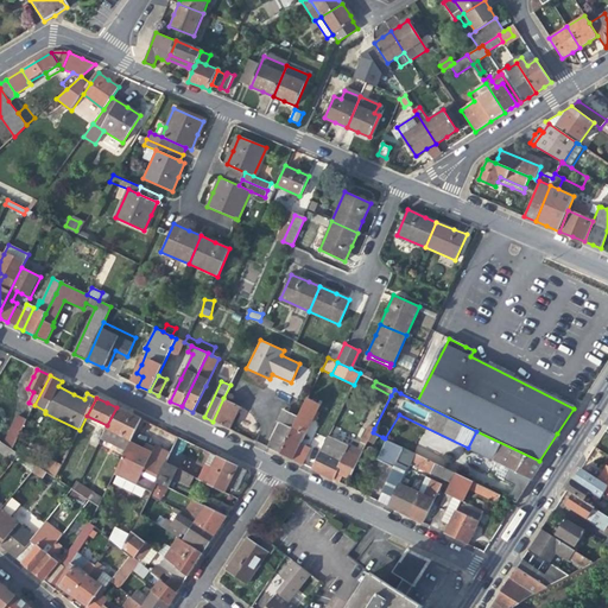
[(241,406),(223,398),(213,422),(229,430),(238,413),(241,406)]
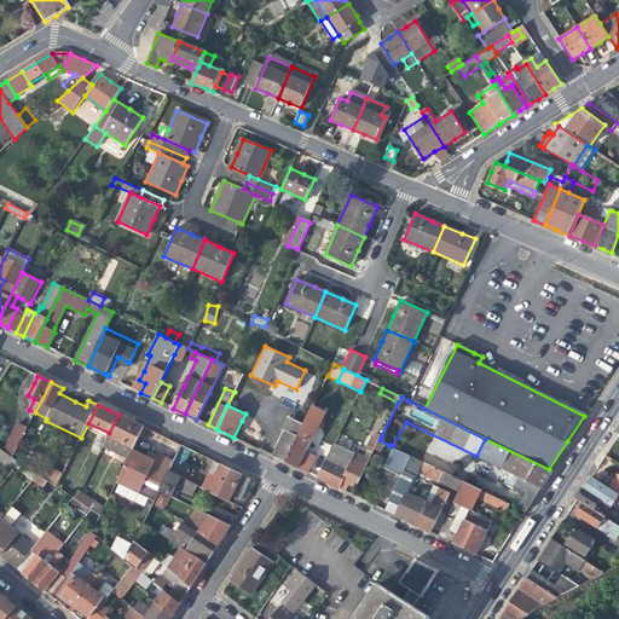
[(313,405),(304,424),(285,463),(304,472),(307,473),(316,457),(306,452),(308,445),(318,427),(320,428),(325,421),(322,418),(325,411),(313,405)]
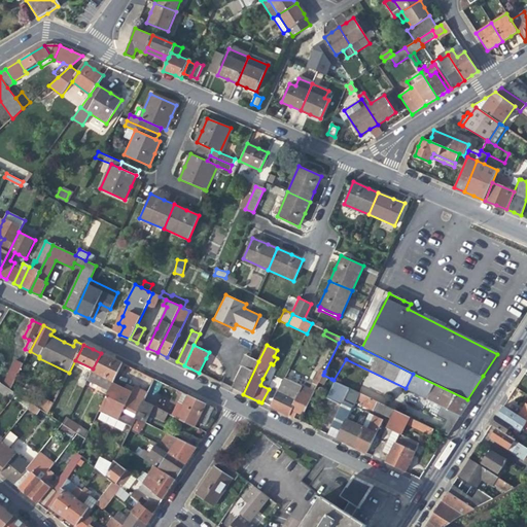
[(113,383),(123,363),(110,357),(101,353),(93,369),(88,380),(109,390),(113,383)]
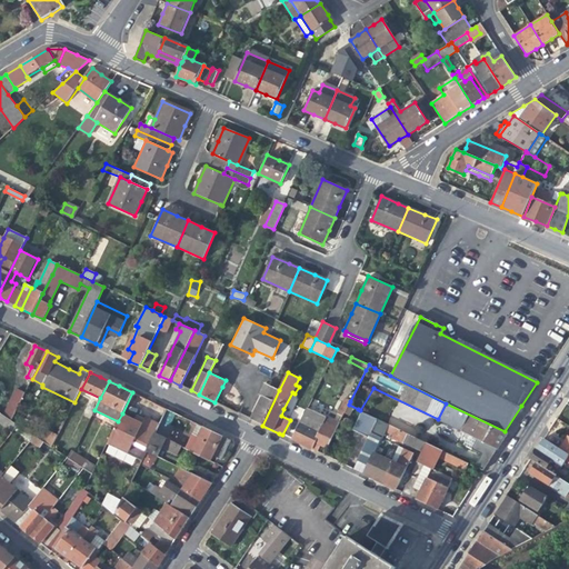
[(259,395),(262,396),(268,385),(265,383),(259,395)]
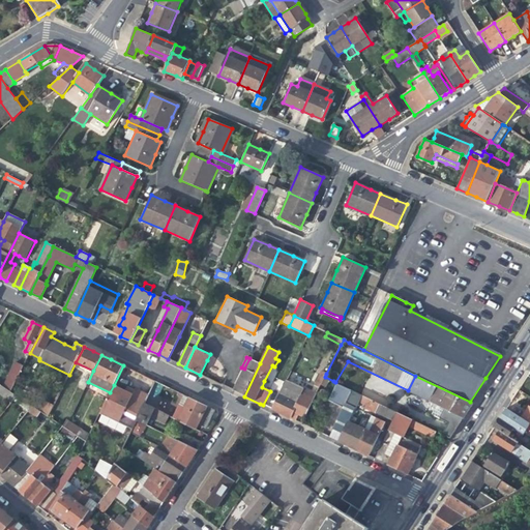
[(244,369),(233,391),(244,396),(260,363),(249,358),(244,369)]
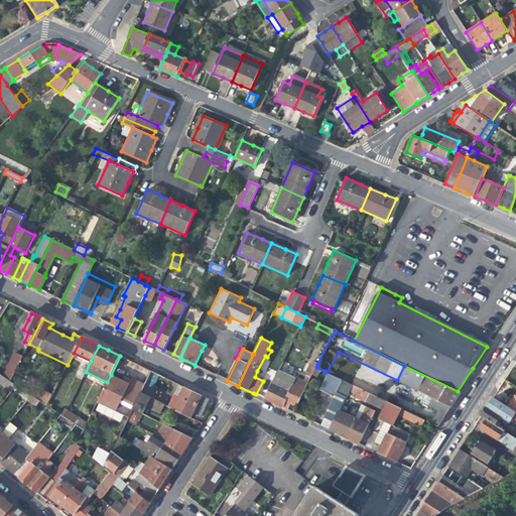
[(15,353),(2,377),(10,382),(23,357),(15,353)]
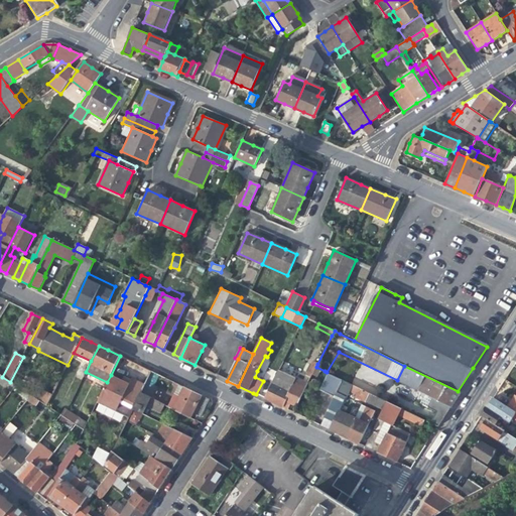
[(311,377),(316,367),(317,364),(313,362),(307,375),(311,377)]
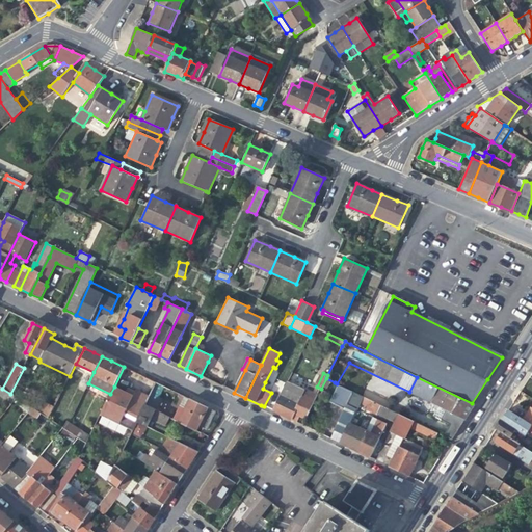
[(417,377),(409,392),(446,409),(442,420),(450,424),(459,428),(461,425),(475,405),(472,403),(417,377)]
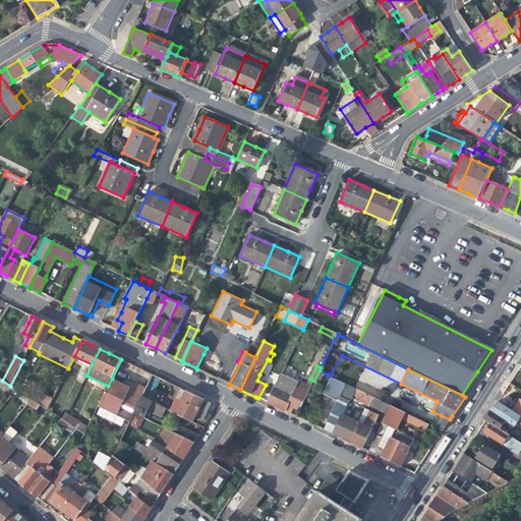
[(282,373),(268,403),(278,408),(286,411),(288,406),(293,408),(299,411),(304,401),(308,392),(301,388),(303,385),(282,373)]
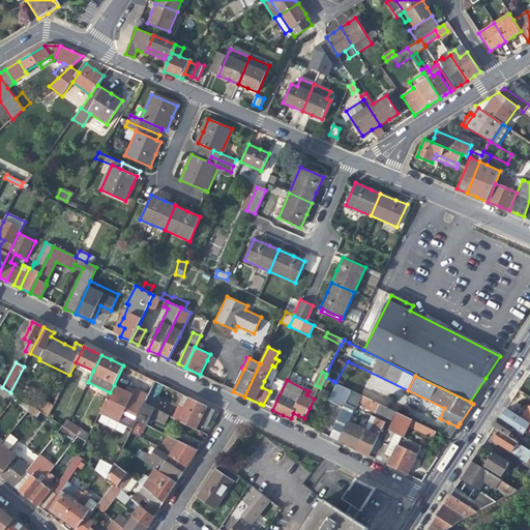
[(151,388),(148,394),(144,403),(154,408),(166,386),(155,381),(151,388)]
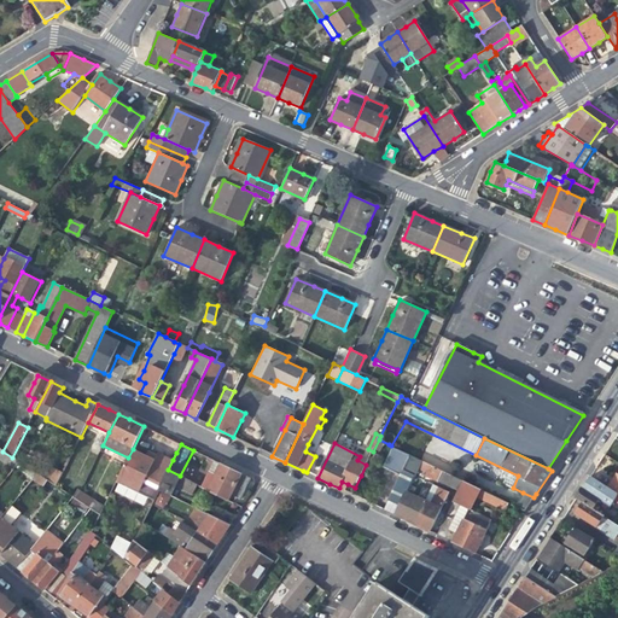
[(403,470),(410,455),(394,447),(384,467),(379,477),(396,485),(400,477),(403,470)]
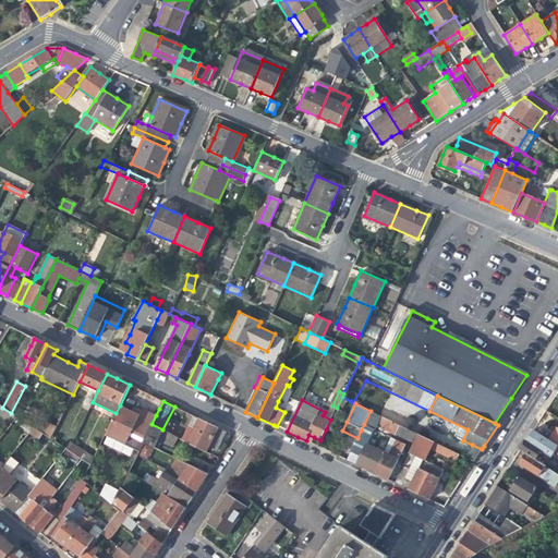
[(374,403),(371,411),(411,431),(419,434),(425,420),(420,420),(419,424),(404,416),(402,417),(374,403)]
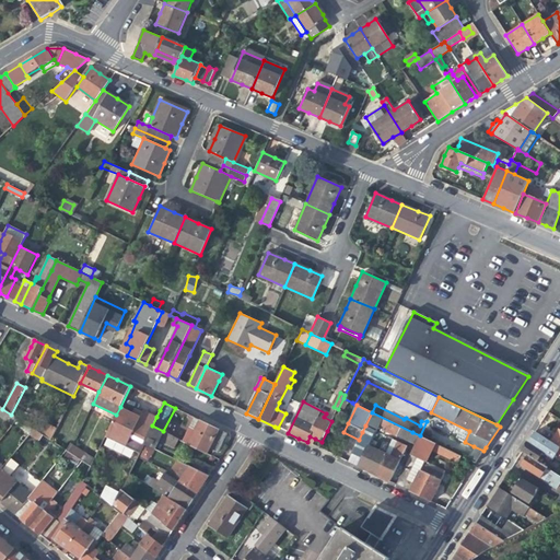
[(132,413),(120,407),(116,415),(107,434),(140,451),(144,443),(152,426),(156,417),(143,410),(142,412),(140,417),(132,413)]
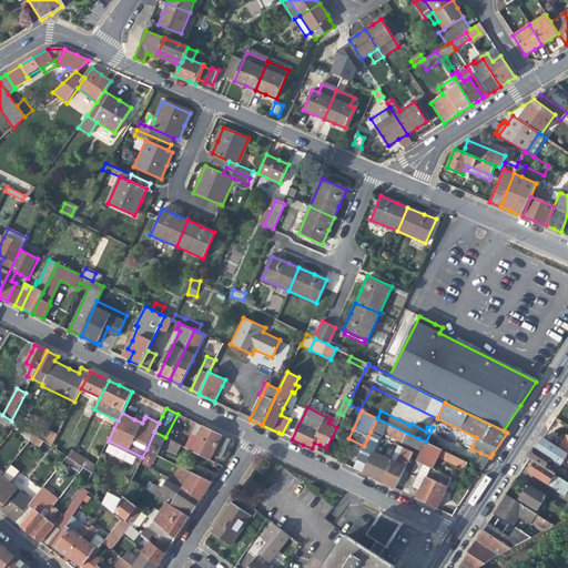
[(0,422),(13,432),(14,429),(18,425),(11,421),(2,415),(0,414),(0,422)]
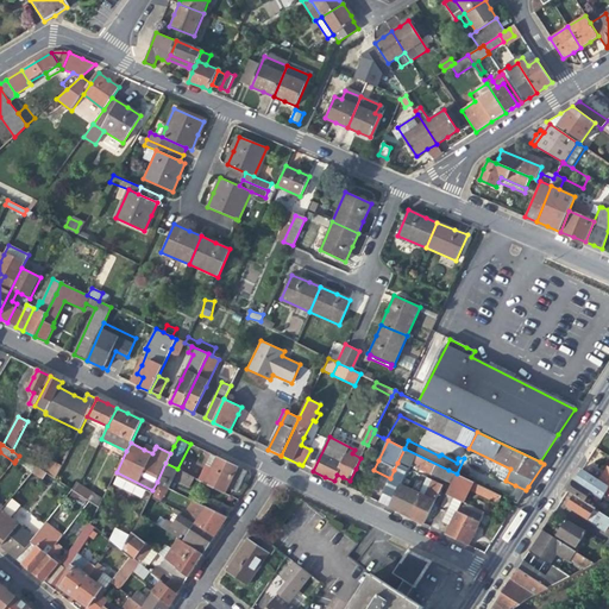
[(439,477),(444,479),(449,470),(405,449),(397,463),(408,469),(410,470),(413,463),(420,466),(419,469),(428,473),(429,472),(439,477)]
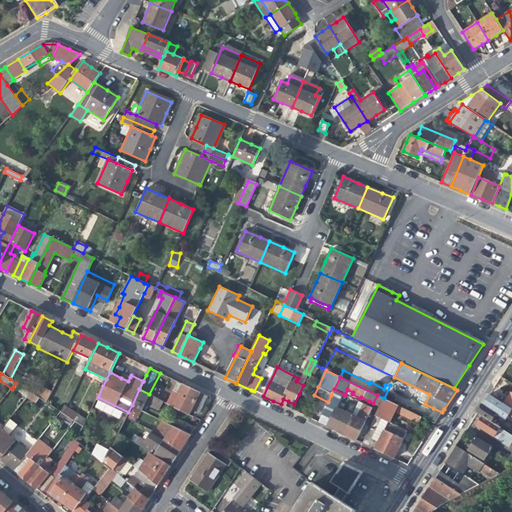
[(197,412),(206,395),(178,382),(167,403),(190,415),(193,410),(197,412)]
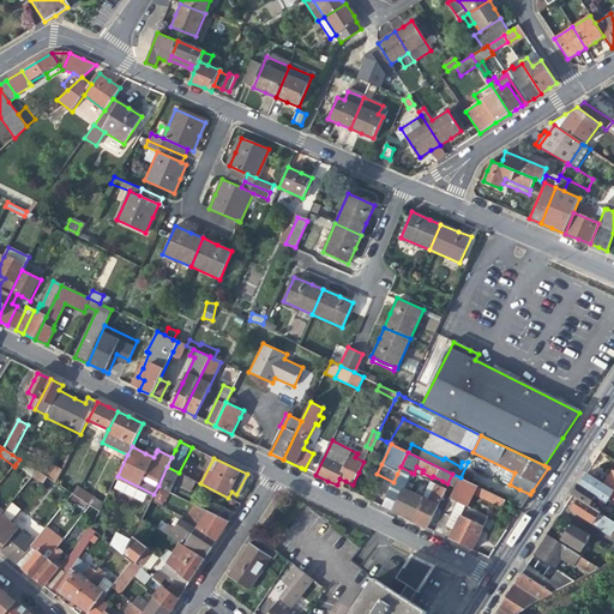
[(16,464),(34,477),(37,471),(19,459),(16,464)]
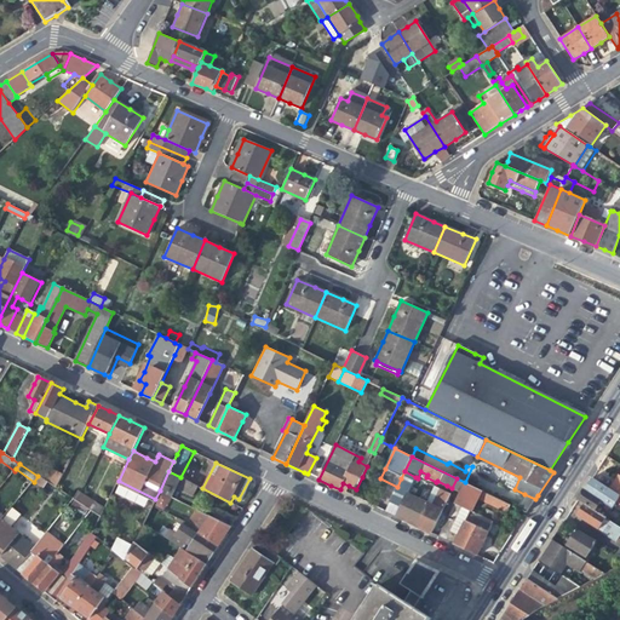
[(483,472),(472,466),(465,482),(476,488),(483,472)]
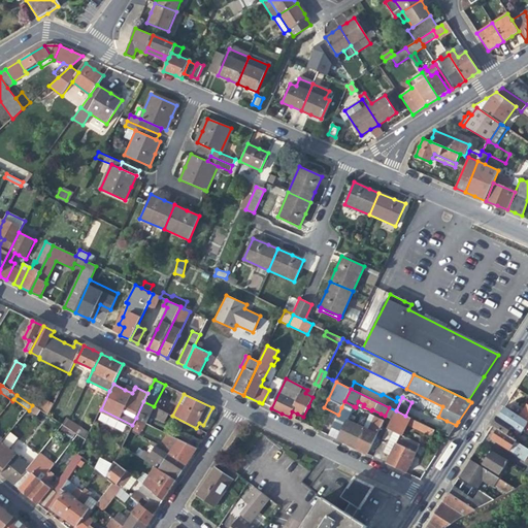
[(45,400),(40,410),(47,416),(54,404),(45,400)]
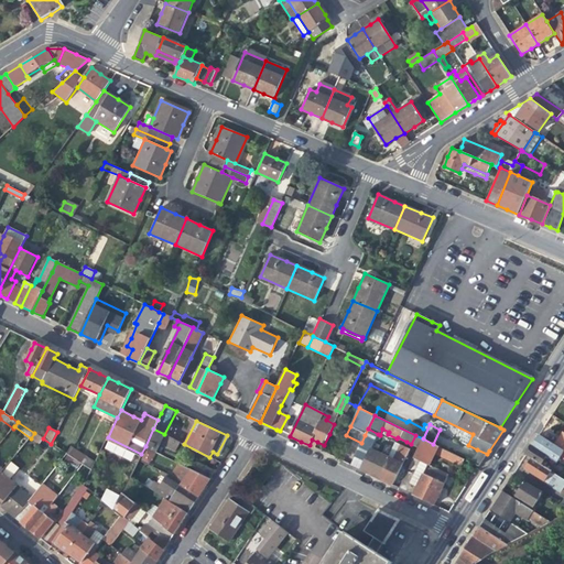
[(179,442),(164,434),(153,429),(145,446),(156,452),(161,444),(174,451),(179,442)]
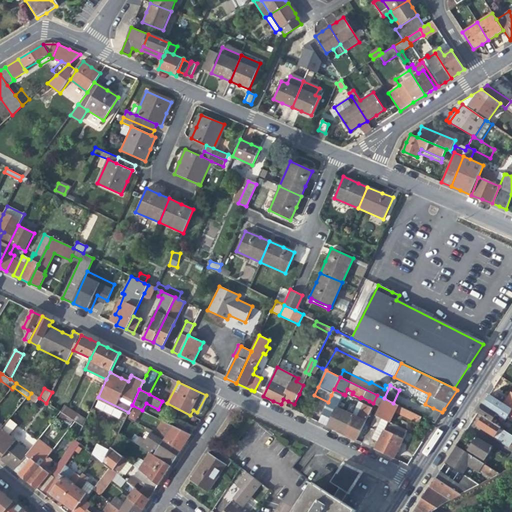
[(330,421),(327,427),(333,430),(344,435),(354,416),(354,415),(345,410),(337,407),(340,400),(341,399),(343,394),(334,389),(331,395),(328,402),(322,413),(320,417),(330,421)]
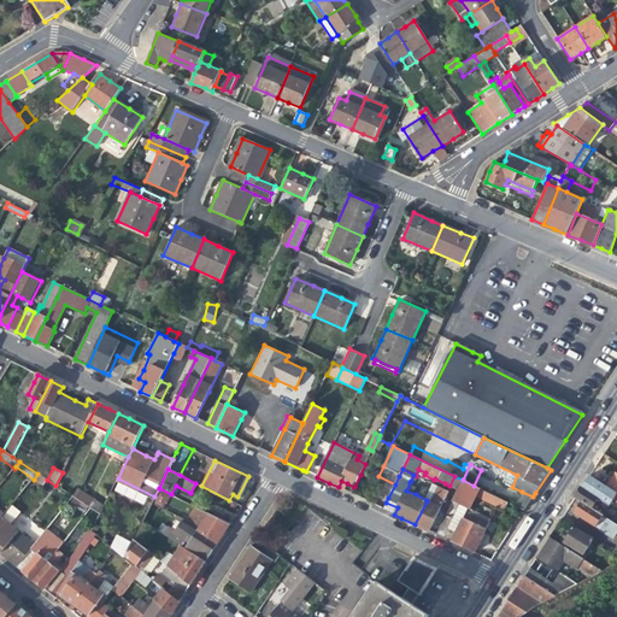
[(487,472),(481,470),(474,486),(491,493),(492,488),(481,483),(487,472)]
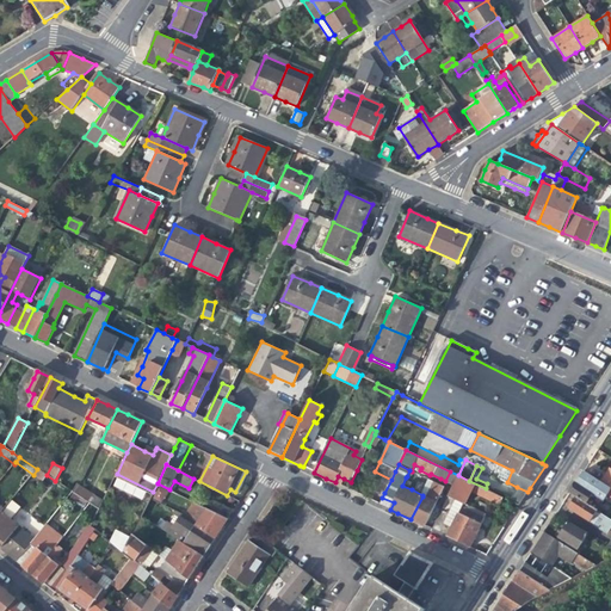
[(42,481),(47,475),(37,469),(34,475),(42,481)]
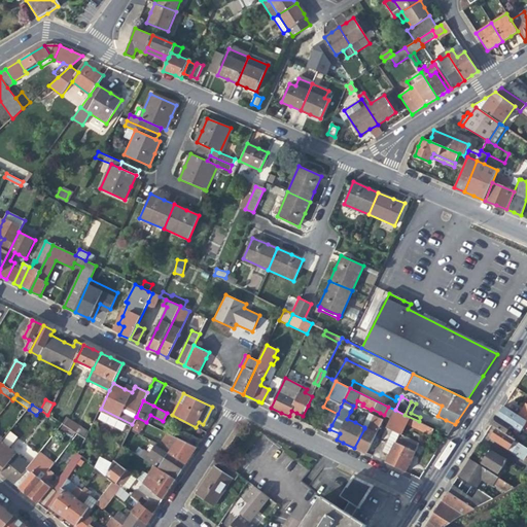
[(355,407),(353,406),(351,411),(350,412),(358,416),(361,409),(355,407)]
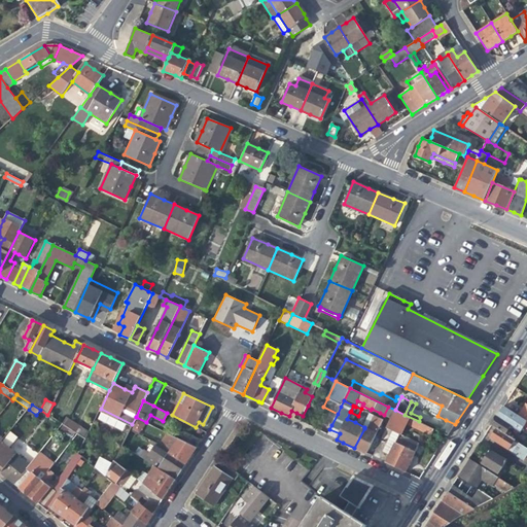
[(510,436),(512,433),(508,431),(512,426),(521,431),(524,427),(526,429),(526,421),(519,416),(503,406),(495,418),(490,425),(491,425),(496,428),(510,436)]
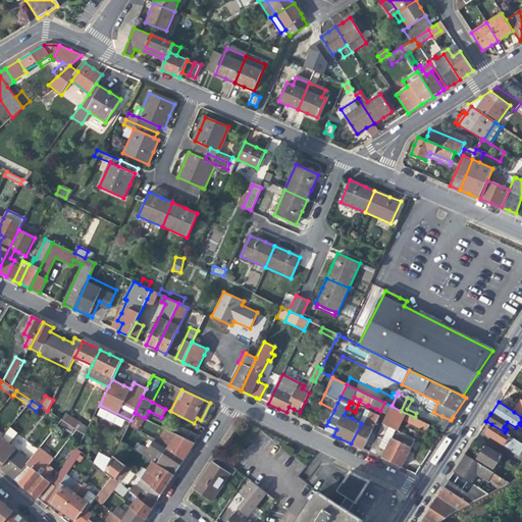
[(392,406),(384,403),(380,411),(387,414),(392,406)]
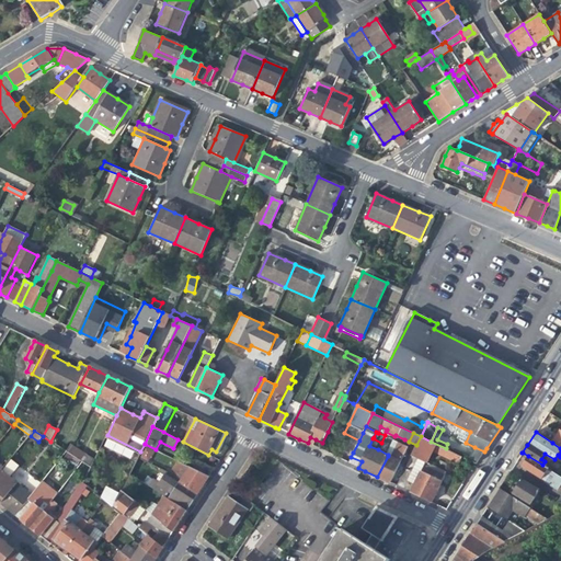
[(461,456),(446,448),(431,442),(421,436),(416,445),(397,487),(413,494),(432,502),(435,494),(441,497),(444,491),(438,489),(444,476),(426,466),(427,464),(434,451),(453,460),(458,464),(461,456)]
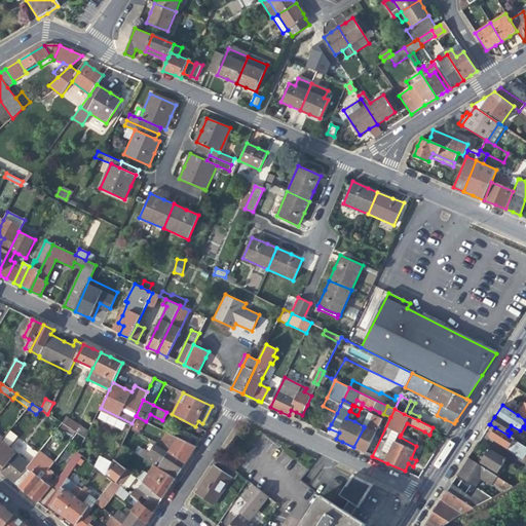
[(140,435),(146,421),(136,416),(132,423),(128,429),(140,435)]
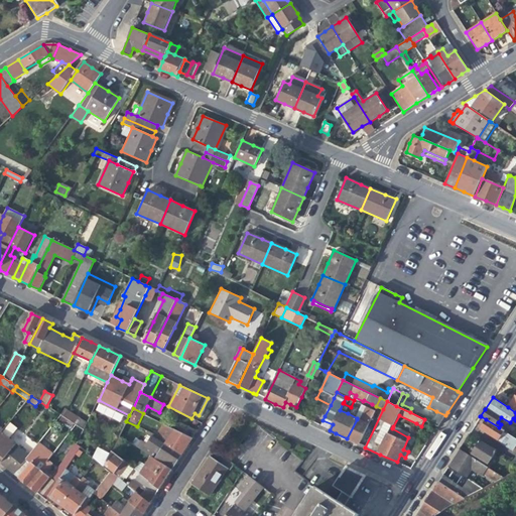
[(76,425),(84,430),(88,423),(67,409),(62,416),(76,425)]
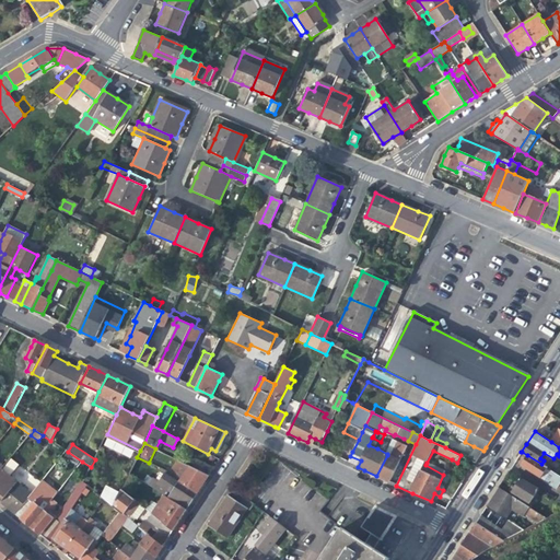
[(468,458),(476,463),(483,451),(474,446),(468,458)]
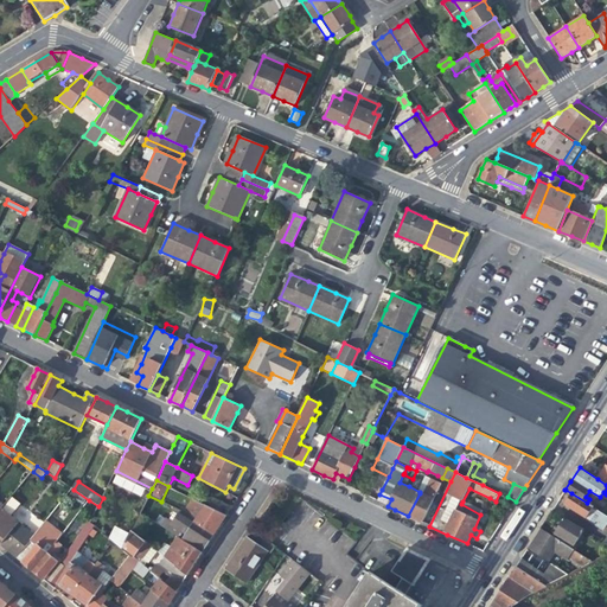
[(427,497),(420,493),(408,516),(415,519),(421,523),(436,493),(430,491),(427,497)]
